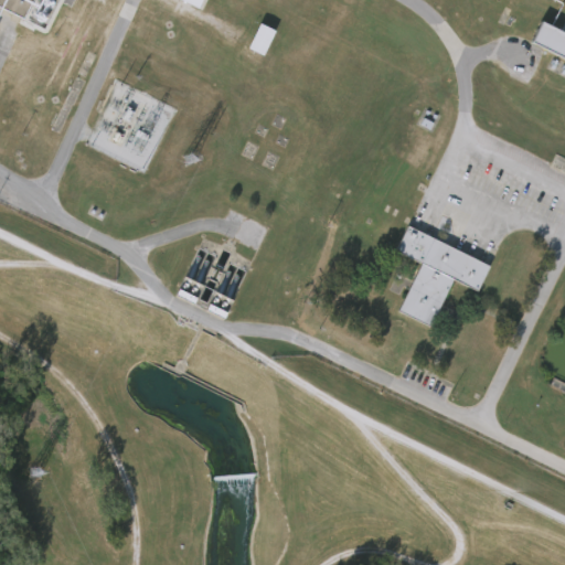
[(38,0),(28,21),(0,7),(0,0),(38,0)]
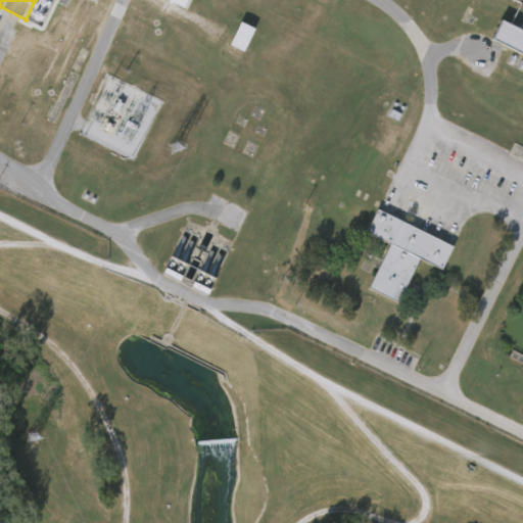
[(522,36),(522,59),(482,39),(491,20),(522,36)]
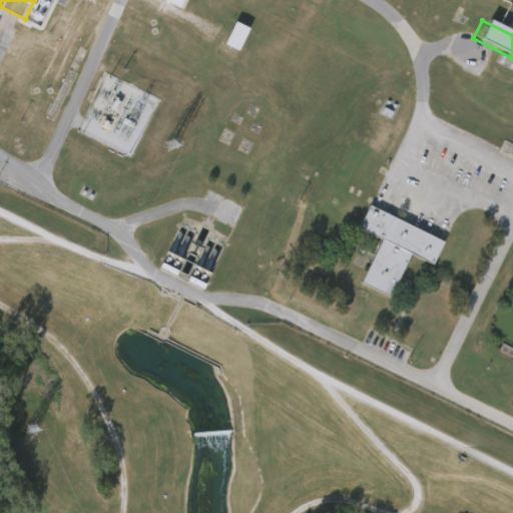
[(236,27),(222,21),(212,44),(226,50),(236,27)]
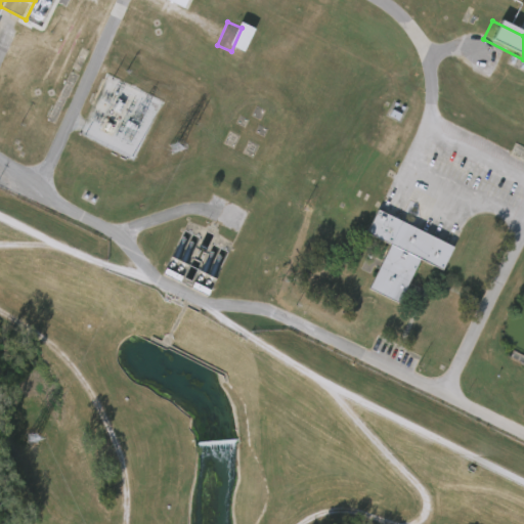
[(259,30),(248,52),(233,45),(245,23),(259,30)]
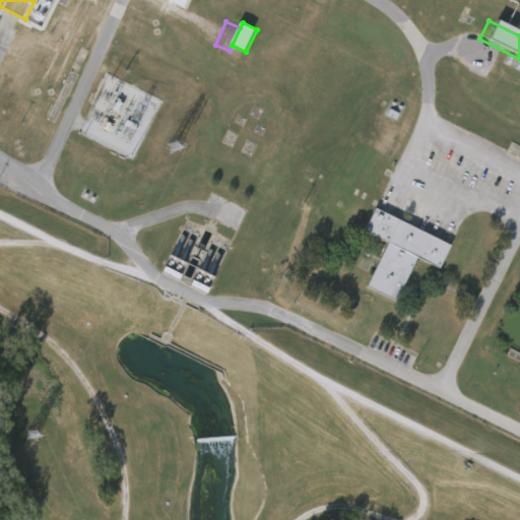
[(454,244),(443,267),(420,256),(399,300),(370,284),(391,241),(367,230),(379,206),(454,244)]
